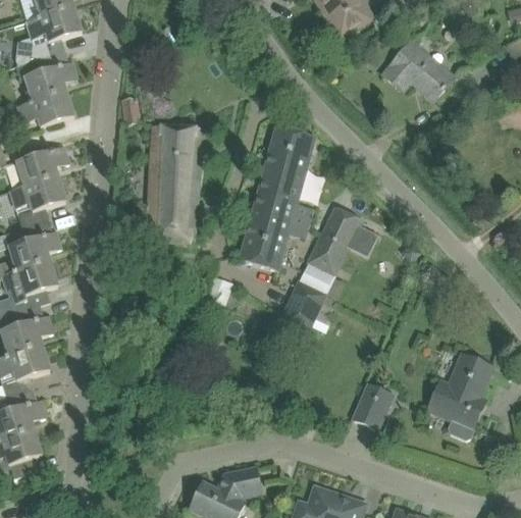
[(33,0),(39,16),(73,6),(71,0),(33,0)]
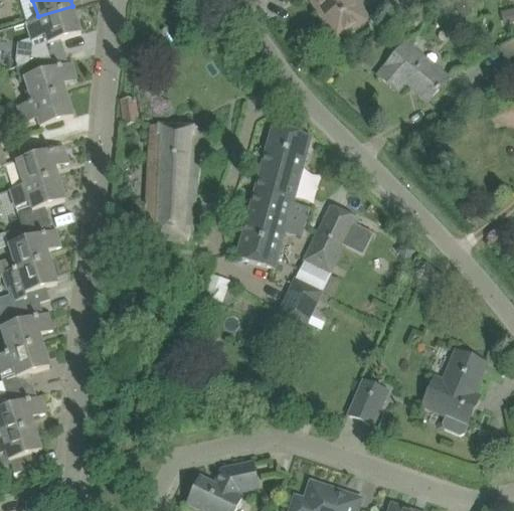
[(368,17),(359,3),(357,0),(317,0),(320,5),(316,7),(335,38),(368,17)]
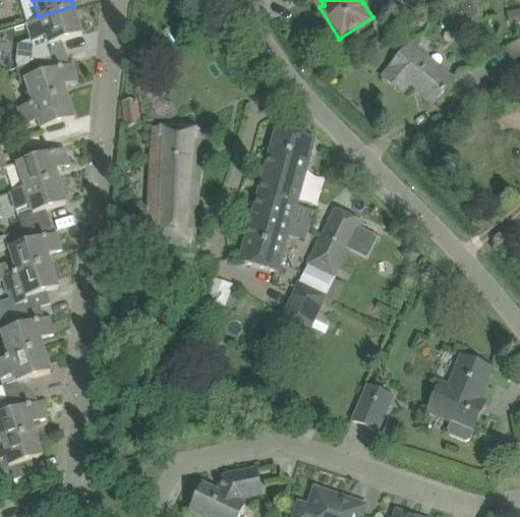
[(18,41),(16,60),(17,65),(38,58),(65,50),(61,39),(81,32),(73,6),(39,16),(25,20),(31,37),(18,41)]
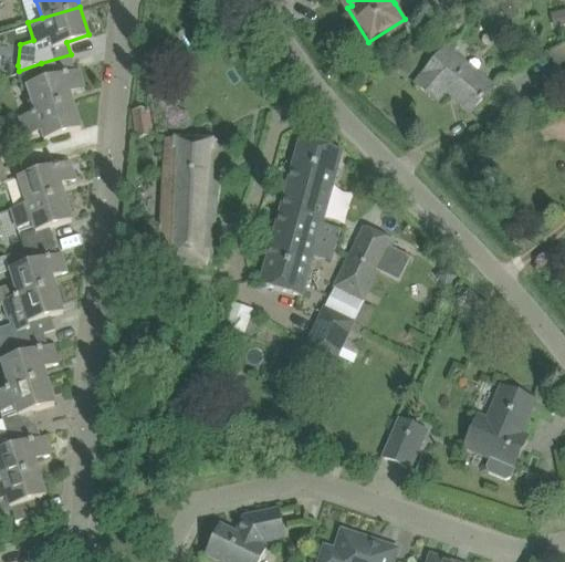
[(564,20),(564,7),(555,10),(558,22),(564,20)]
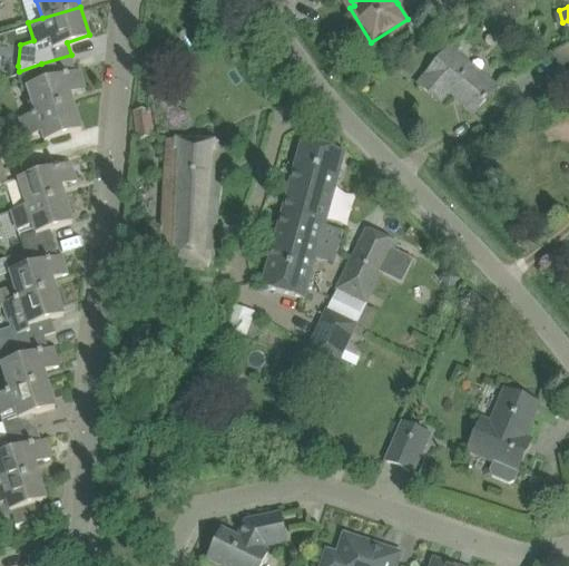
[(447,46),(444,49),(427,70),(428,71),(419,83),(440,99),(449,89),(473,110),(494,86),(447,46)]
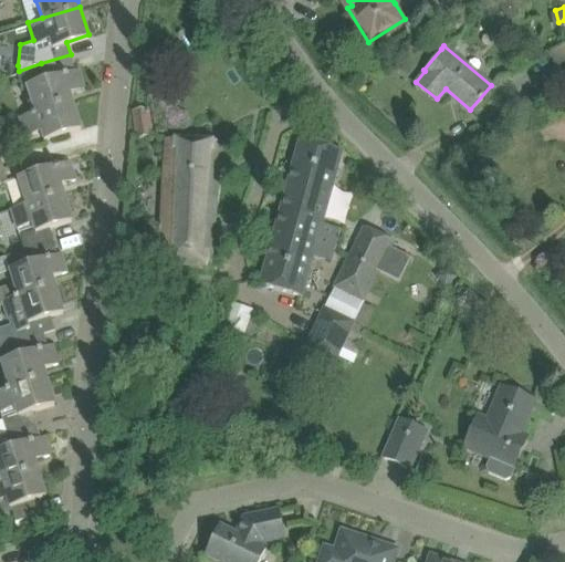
[(27,84),(34,110),(34,111),(71,99),(67,90),(83,85),(77,65),(74,66),(71,54),(41,63),(17,71),(21,85),(27,84)]
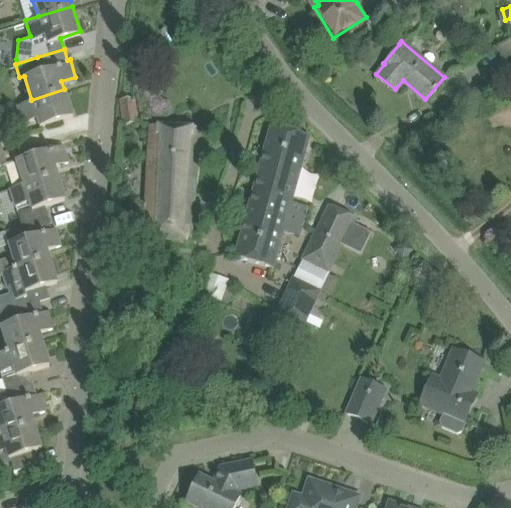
[(488,82),(510,68),(510,51),(481,70),(488,82)]
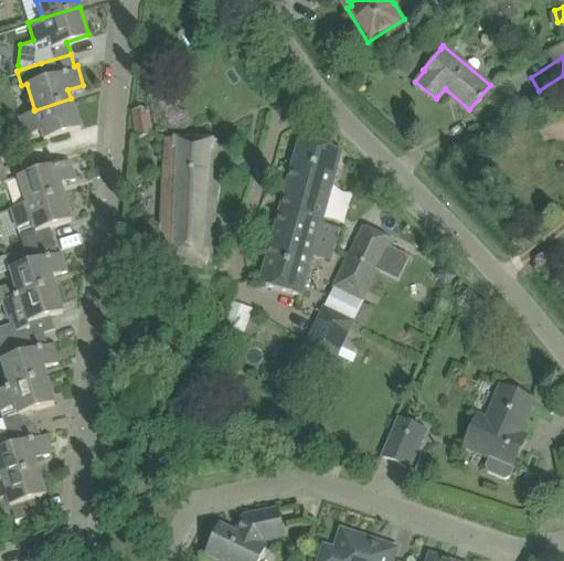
[(80,126),(71,98),(34,110),(34,109),(19,115),(24,134),(41,128),(43,138),(80,126)]
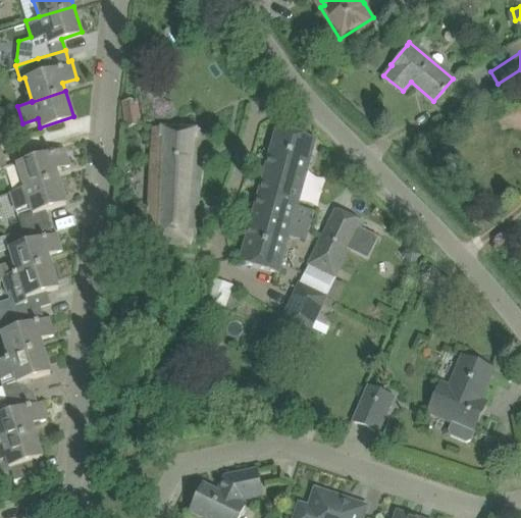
[(120,99),(124,124),(139,122),(136,97),(120,99)]
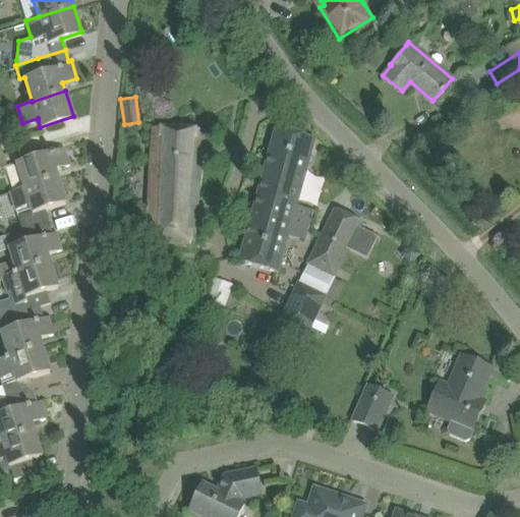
[(204,128),(151,125),(145,239),(192,241),(204,128)]
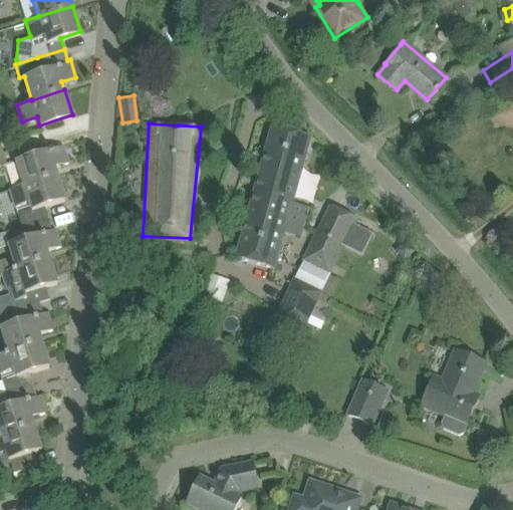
[(271,123),(253,190),(292,200),(310,134),(271,123)]
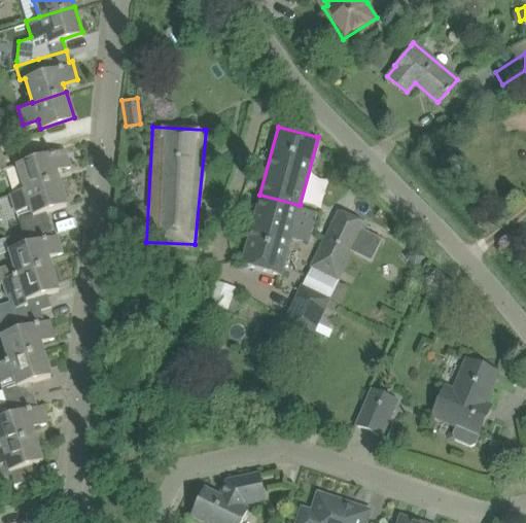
[(16,163),(24,188),(59,178),(56,170),(69,166),(64,148),(16,163)]
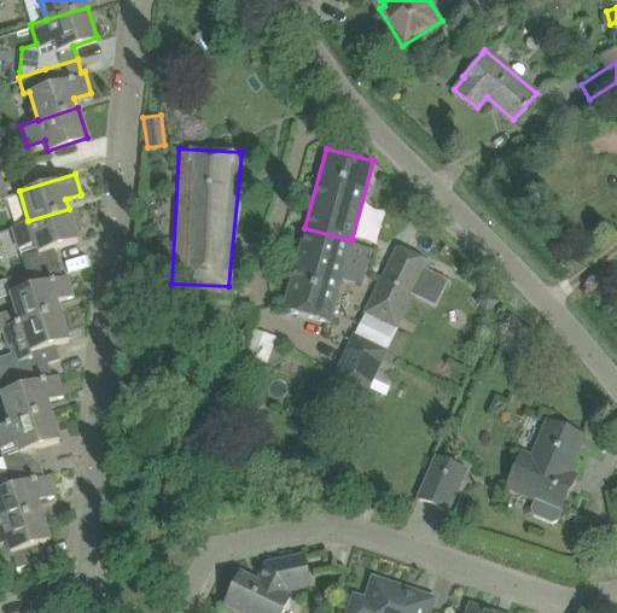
[(21,255),(24,269),(58,260),(54,245),(77,238),(69,209),(28,221),(11,226),(17,245),(34,240),(38,249),(21,255)]
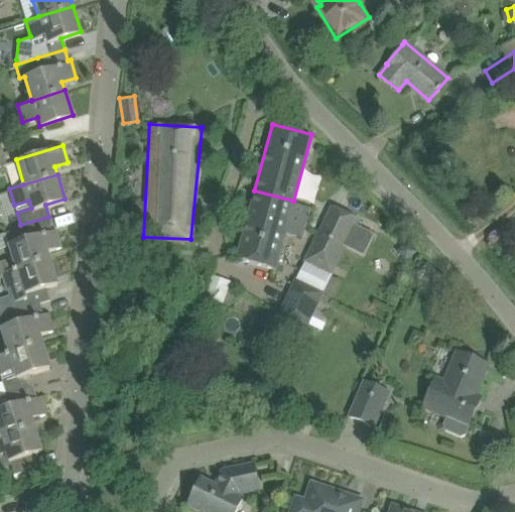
[(292,202),(293,201),(254,190),(236,257),(274,267),(291,206),(296,208),(294,216),(306,219),(309,207),(292,202)]
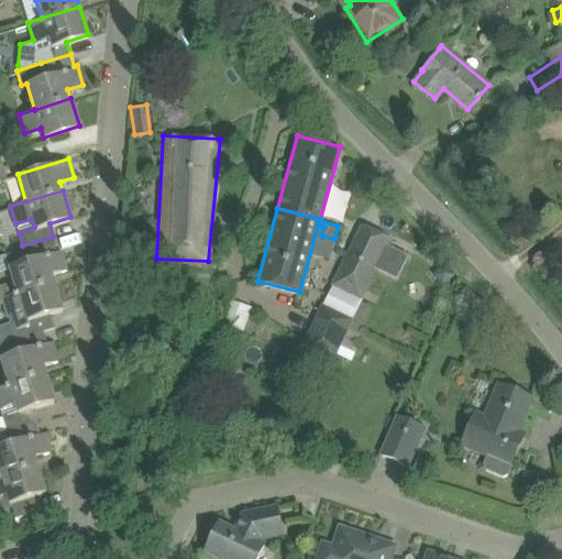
[(361,222),(346,252),(376,266),(396,276),(407,253),(387,243),(390,237),(361,222)]
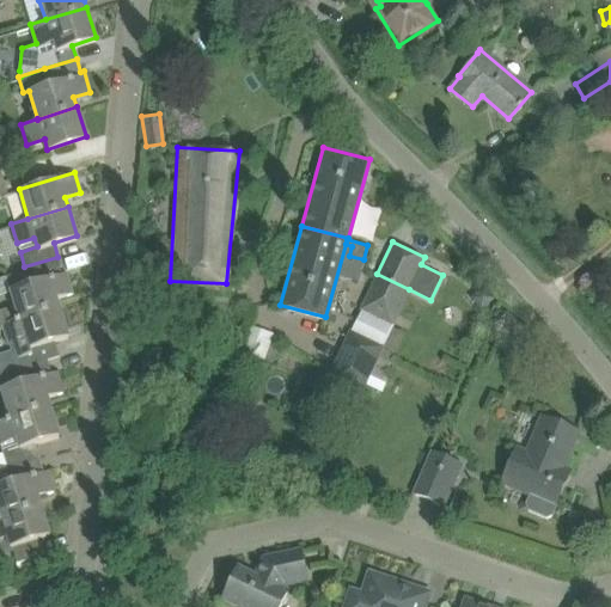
[(0,316),(2,323),(59,305),(55,296),(72,292),(65,270),(62,270),(57,257),(24,267),(25,268),(5,274),(14,305),(0,308),(0,316)]
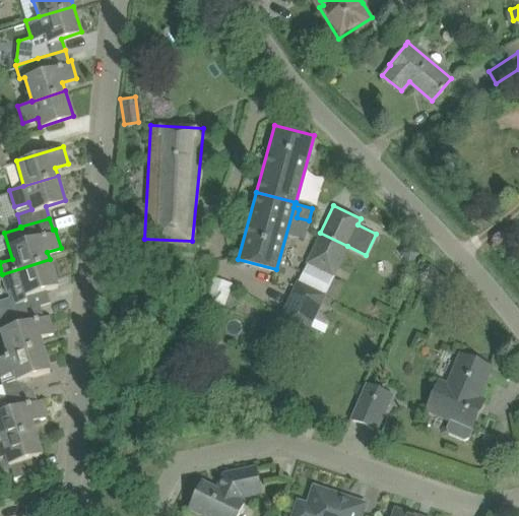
[(333,274),(347,246),(320,233),(307,260),(333,274)]
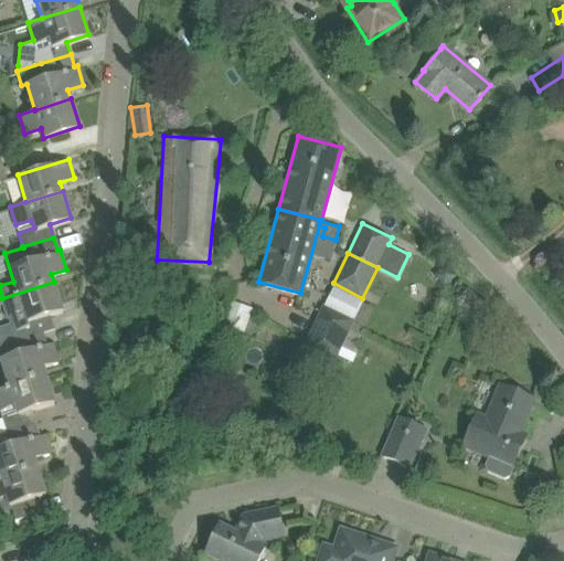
[(18,328),(20,337),(43,330),(54,327),(49,313),(62,308),(54,282),(2,298),(7,316),(11,315),(16,329),(18,328)]
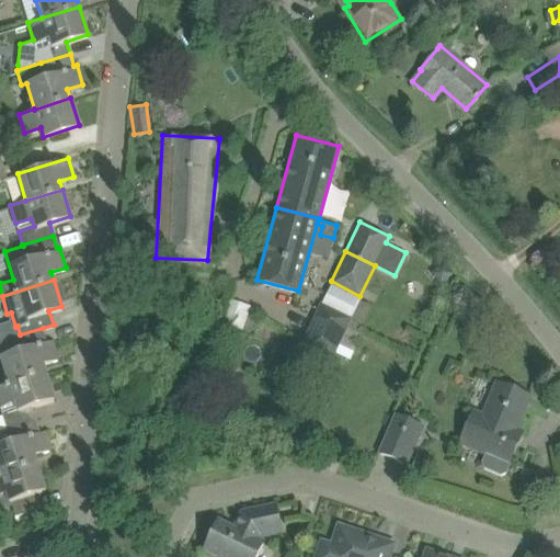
[(320,302),(303,340),(332,354),(341,334),(353,340),(361,324),(360,324),(350,318),(350,317),(320,302)]
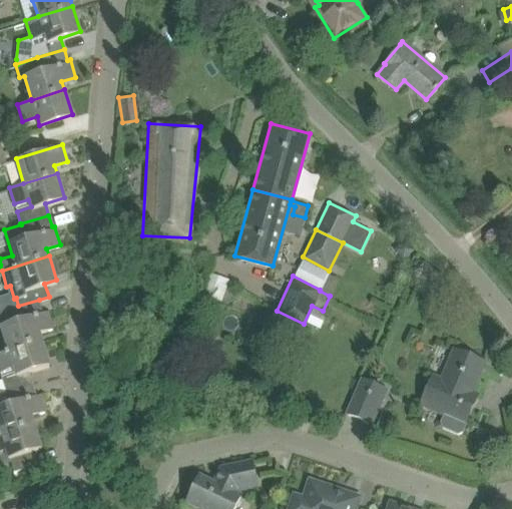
[(0,322),(8,348),(8,349),(41,338),(39,331),(52,326),(47,311),(43,312),(39,300),(18,306),(0,312),(0,322)]
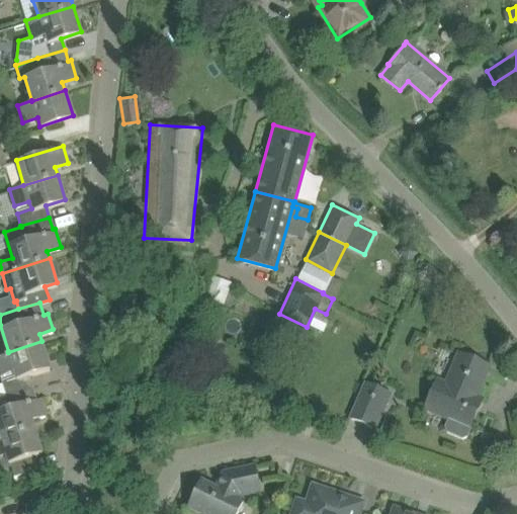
[(2,380),(6,394),(33,384),(30,373),(50,367),(41,341),(8,352),(8,351),(0,354),(0,371),(3,380),(2,380)]
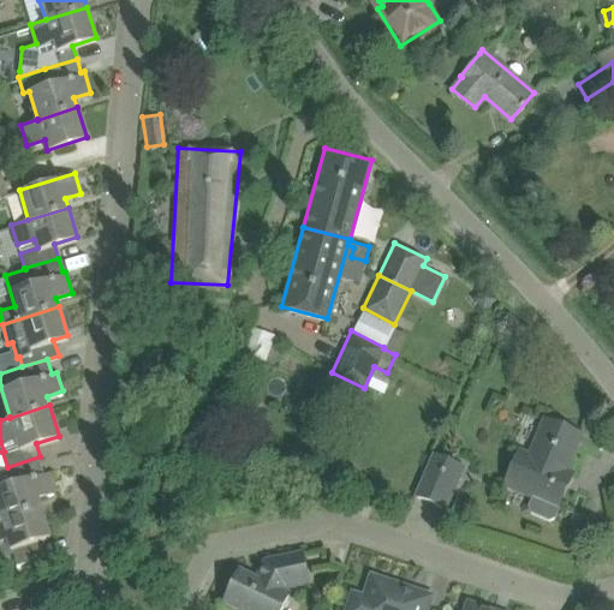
[(504,483),(531,495),(528,503),(530,509),(548,518),(554,515),(567,484),(560,480),(582,432),(543,417),(529,452),(519,447),(504,483)]
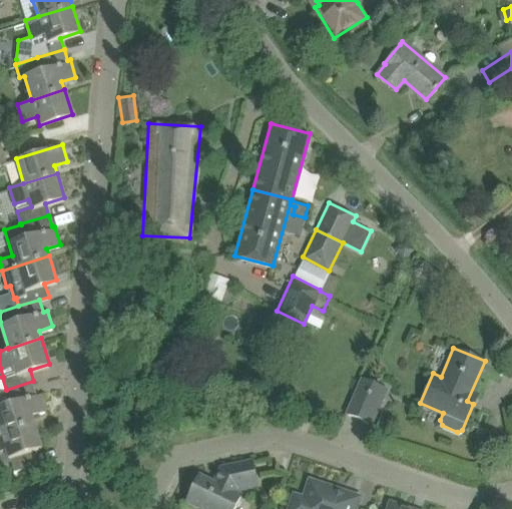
[(346,411),(372,422),(386,388),(361,376),(346,411)]
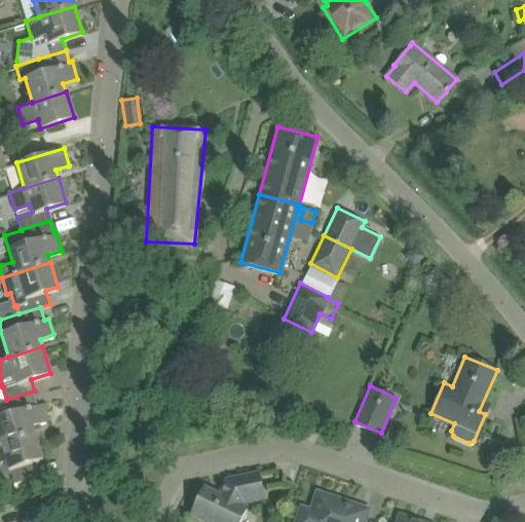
[(0,443),(35,432),(33,424),(46,420),(40,402),(38,403),(34,390),(6,400),(6,401),(0,402),(0,443)]
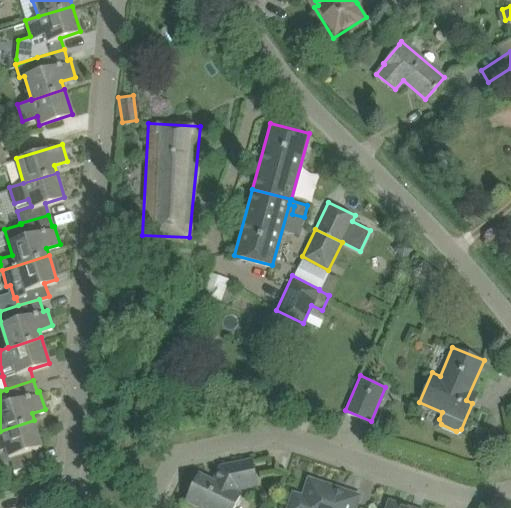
[(42,445),(34,420),(0,431),(0,448),(4,447),(7,456),(9,455),(13,468),(40,459),(36,447),(42,445)]
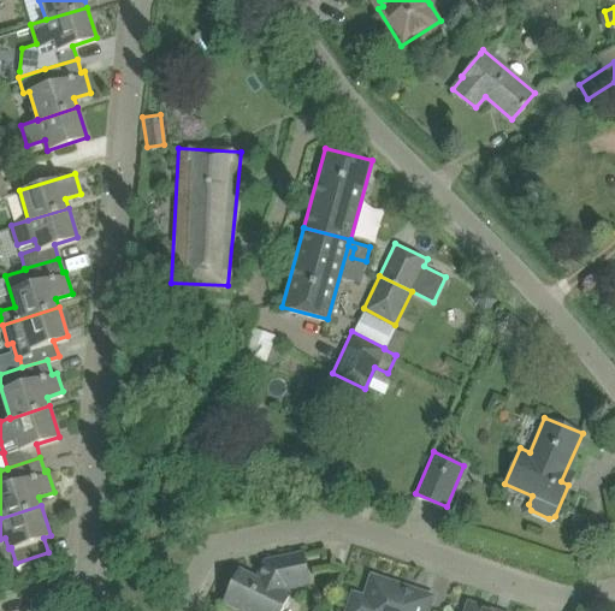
[(265,559),(262,567),(264,568),(259,579),(240,569),(224,600),(247,610),(279,610),(289,593),(284,591),(287,586),(308,581),(302,552),(265,559)]
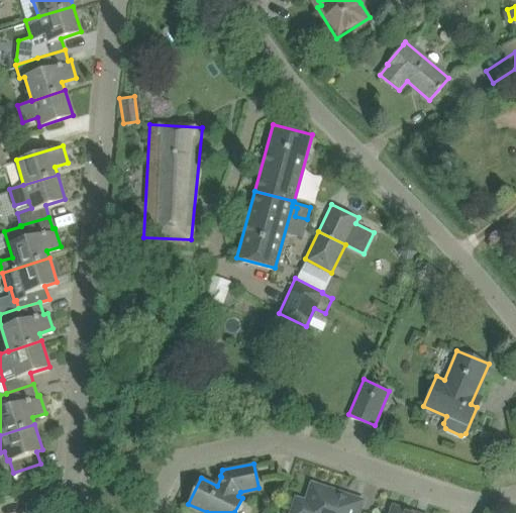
[(296,497),(290,512),(357,512),(363,499),(312,482),(306,500),(296,497)]
